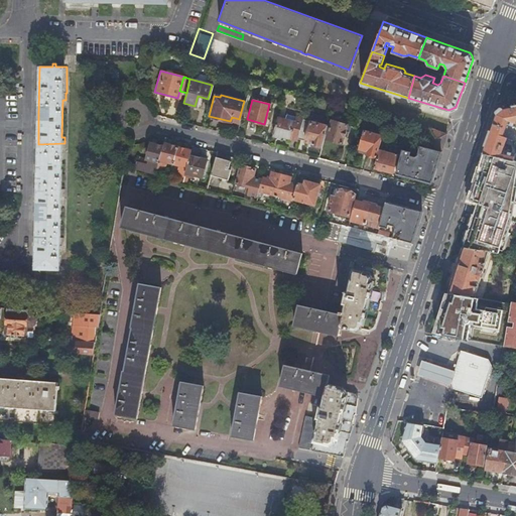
[(515,130),(515,105),(503,108),(498,109),(482,153),(514,160),(515,150),(515,144),(515,135),(515,131),(515,130)]
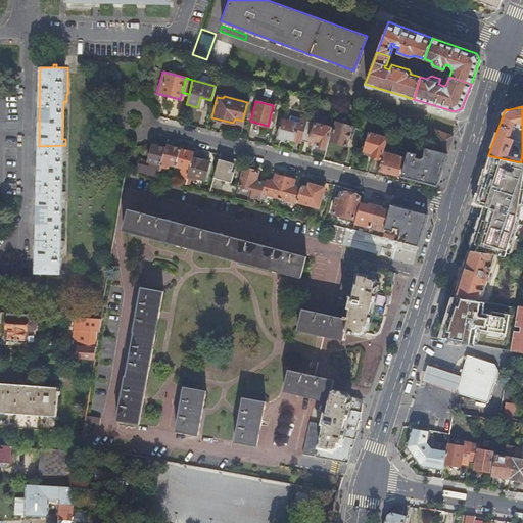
[(363,115),(364,111),(357,109),(351,126),(335,121),(329,140),(345,145),(347,137),(351,138),(354,128),(359,129),(363,115)]
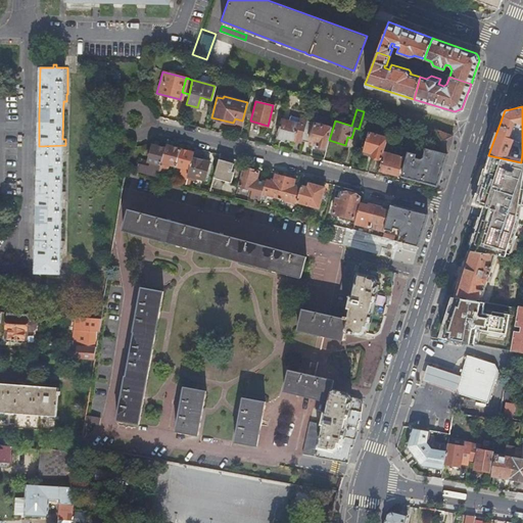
[(297,123),(280,119),(275,137),(283,139),(284,138),(300,142),(300,140),(306,120),(307,114),(300,112),(297,123)]
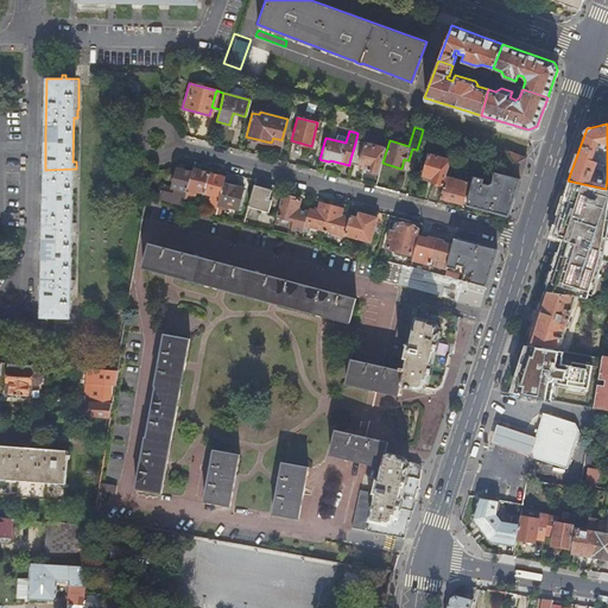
[(451,152),(455,137),(449,134),(445,150),(451,152)]
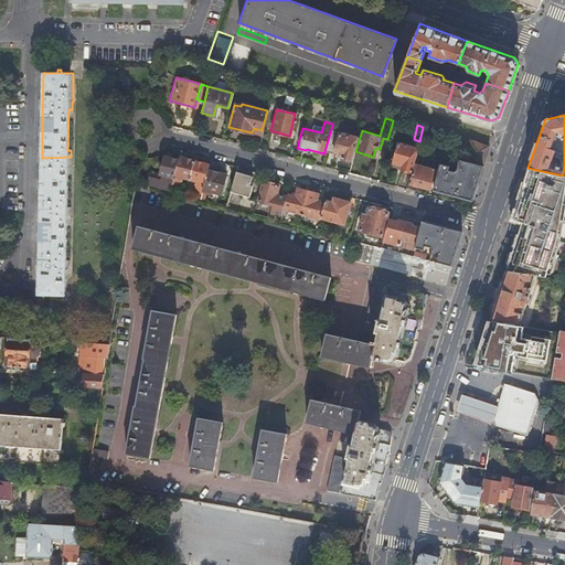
[(350,160),(358,137),(331,129),(324,151),(339,156),(339,157),(350,160)]
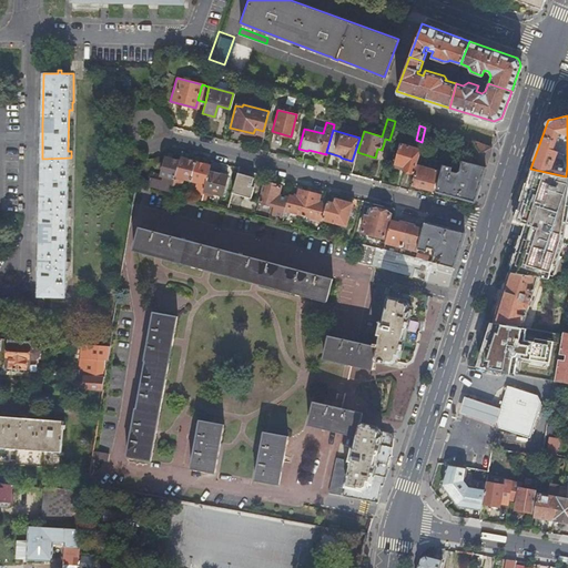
[(473,141),(450,134),(446,150),(468,156),(473,141)]
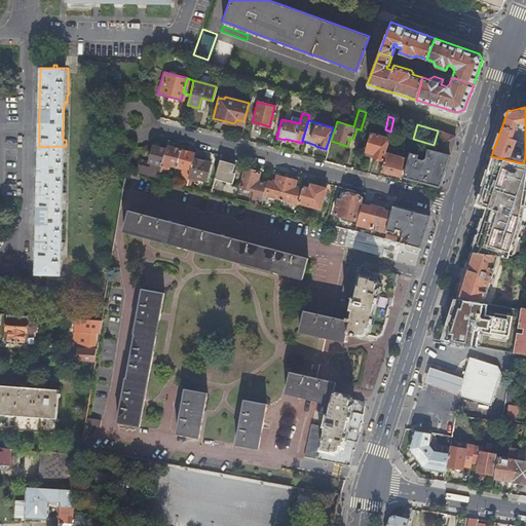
[(455,136),(438,130),(434,145),(450,150),(455,136)]
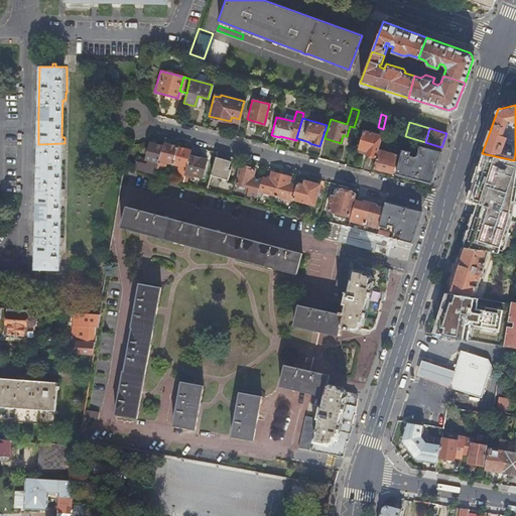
[(377,149),(381,134),(363,129),(357,151),(375,157),(377,149)]
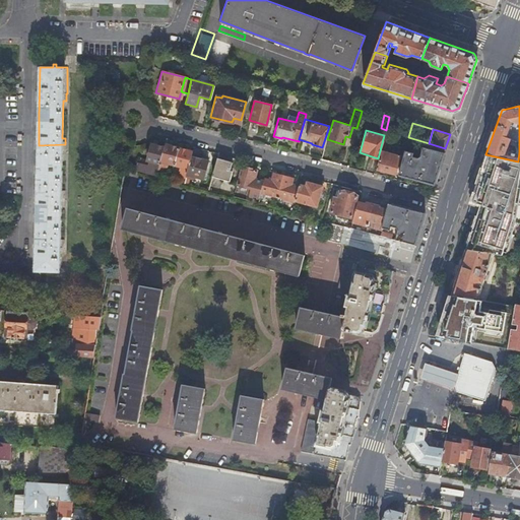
[(138,155),(135,171),(155,176),(157,170),(164,147),(150,143),(146,157),(138,155)]
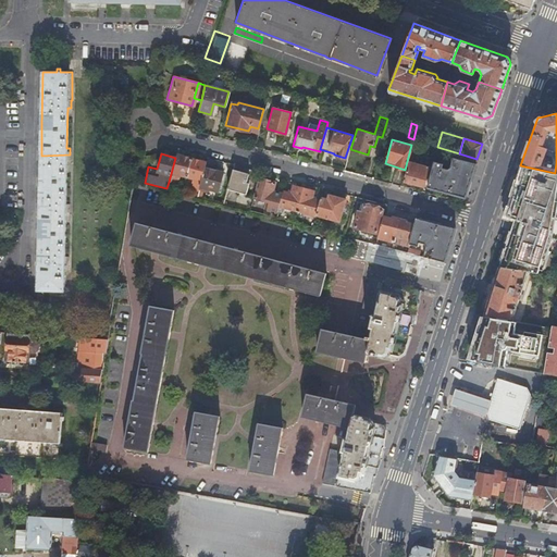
[(70,155),(41,156),(40,177),(40,186),(39,230),(39,238),(38,291),(51,291),(51,294),(56,294),(56,291),(63,291),(64,265),(66,265),(67,257),(64,257),(65,212),(69,212),(69,205),(65,205),(66,159),(70,159),(70,155)]
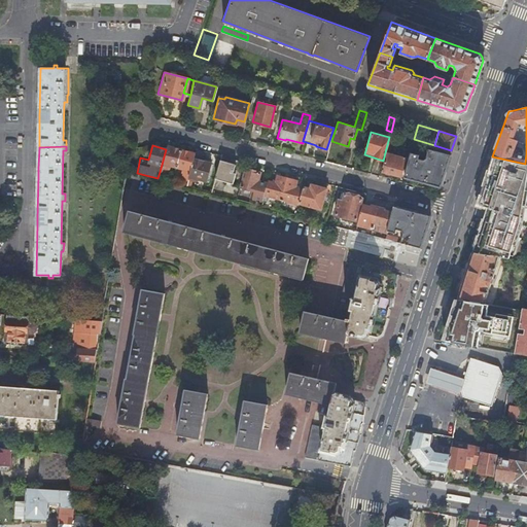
[(175,167),(180,150),(167,146),(166,149),(160,172),(165,174),(167,168),(169,169),(170,165),(175,167)]
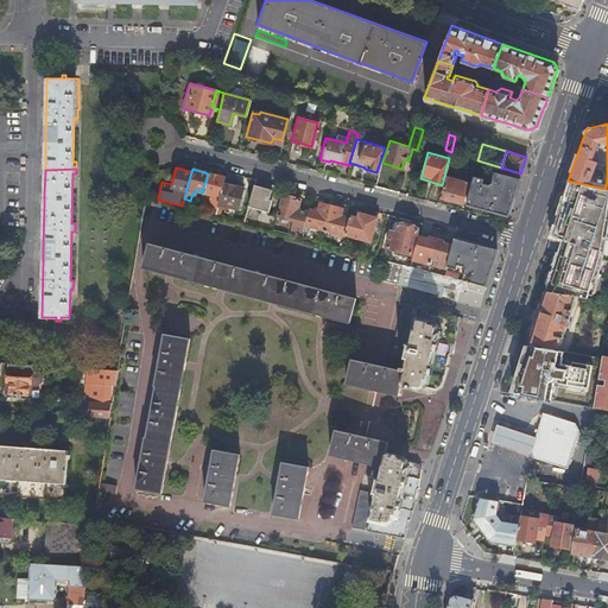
[(482,178),(473,176),(469,188),(467,192),(464,203),(506,214),(519,177),(493,171),(491,182),(487,184),(481,182),(482,178)]
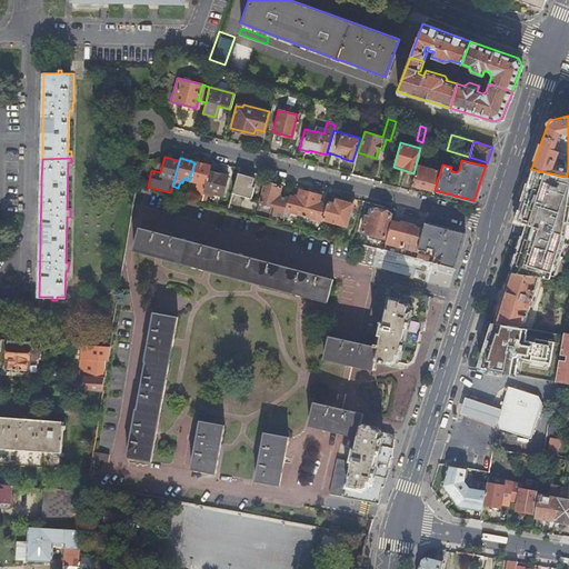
[(210,166),(195,162),(189,180),(196,181),(195,186),(198,186),(196,192),(202,195),(203,190),(209,171),(210,166)]
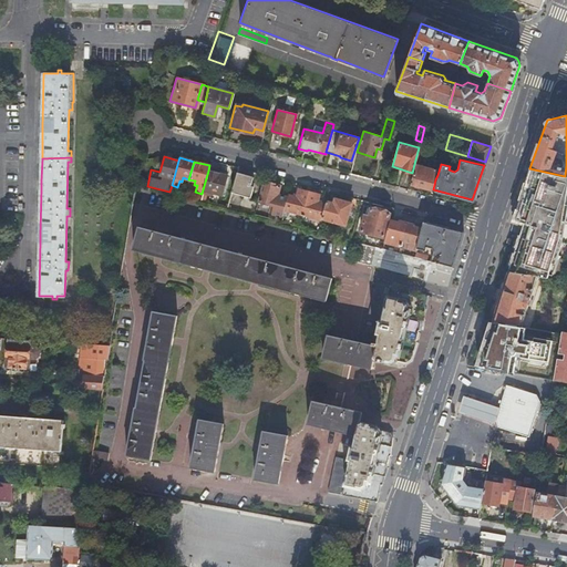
[(434,169),(414,164),(412,173),(409,183),(430,188),(432,178),(434,174),(434,169)]
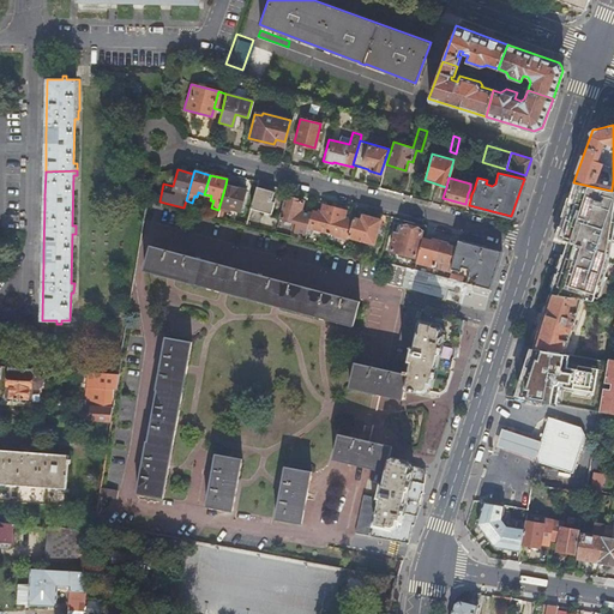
[(567,241),(567,242),(552,293),(582,298),(594,300),(606,262),(613,263),(613,235),(609,235),(612,220),(613,208),(613,191),(612,191),(573,182),(565,210),(560,227),(563,227),(559,238),(567,241)]
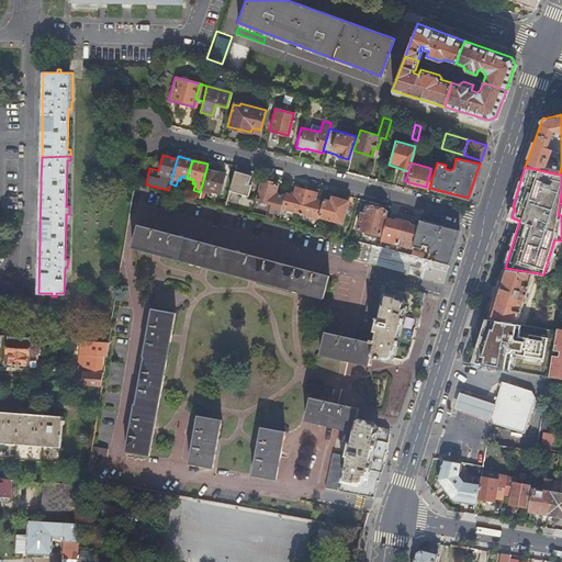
[(224,173),(206,169),(201,188),(218,192),(224,173)]
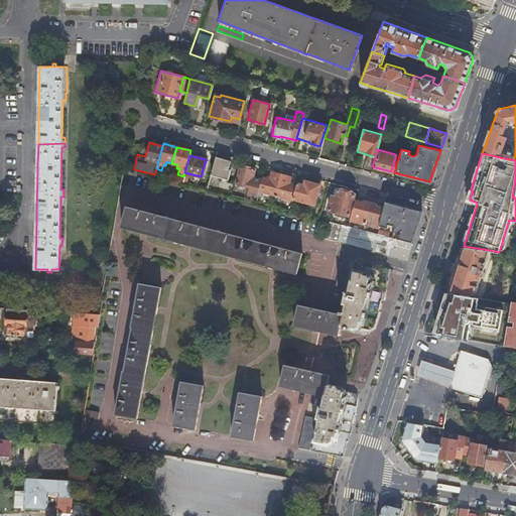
[(215,156),(210,174),(227,179),(230,169),(228,168),(230,160),(215,156)]
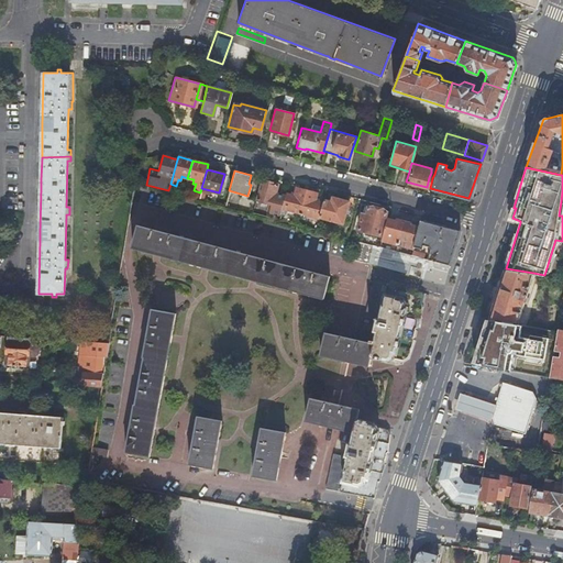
[(255,199),(264,201),(264,210),(279,214),(279,213),(280,208),(285,195),(275,192),(277,184),(261,179),(255,199)]
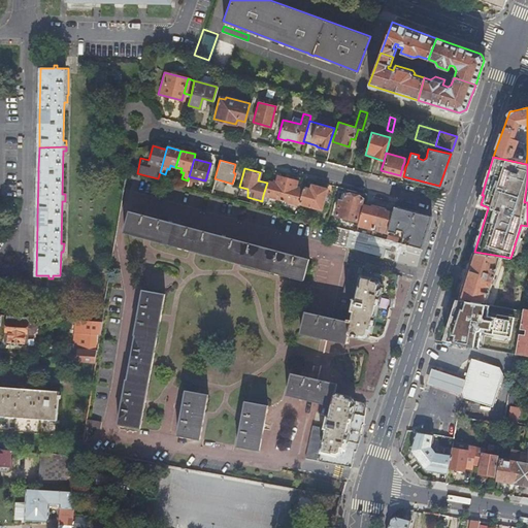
[(269,196),(281,199),(287,177),(277,175),(275,183),(267,180),(267,183),(263,195),(269,196)]
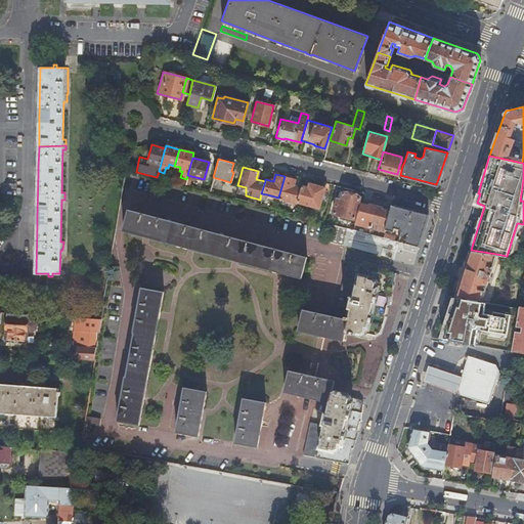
[(285,176),(278,198),(296,203),(297,202),(300,188),(293,186),(294,179),(285,176)]
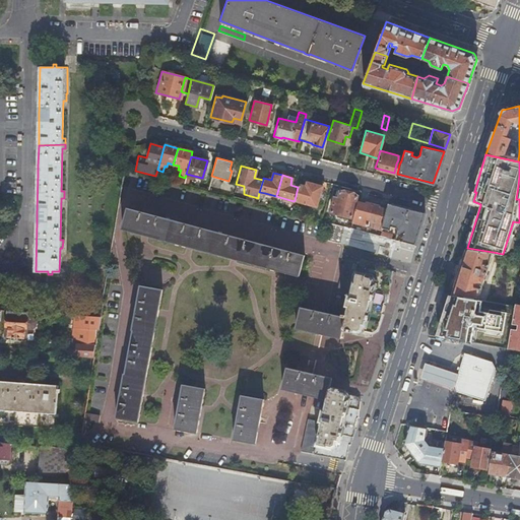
[(299,184),(298,187),(295,200),(317,205),(322,186),(307,182),(306,185),(299,184)]
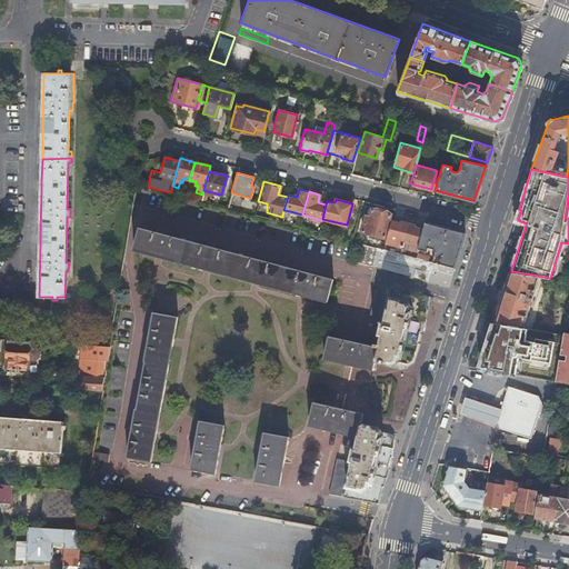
[(385,238),(391,213),(371,209),(369,217),(366,216),(361,231),(385,238)]
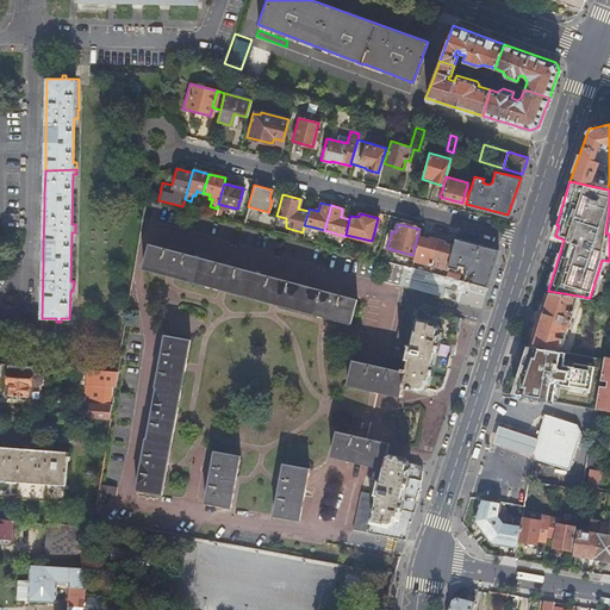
[(419,236),(412,260),(430,263),(436,241),(429,238),(419,236)]
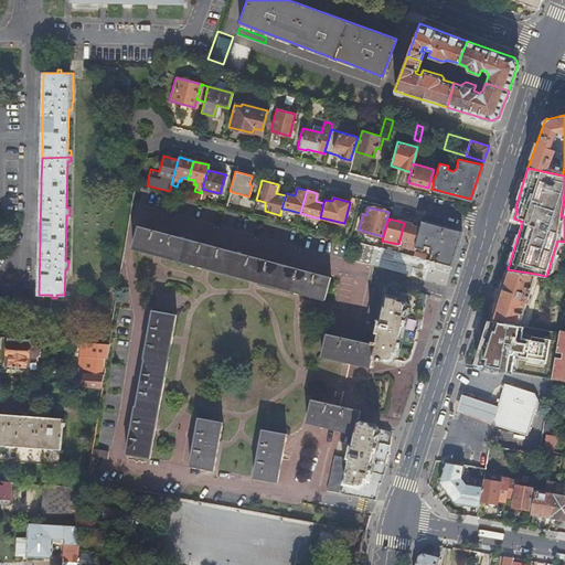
[(430,254),(429,259),(449,265),(460,231),(422,221),(420,227),(415,247),(424,249),(425,245),(430,246),(432,249),(428,252),(428,254),(430,254)]
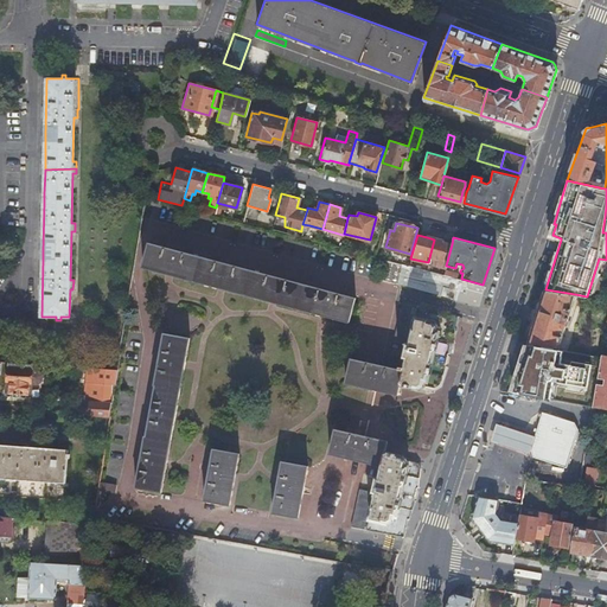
[(434,240),(428,262),(446,267),(446,266),(452,244),(442,242),(434,240)]
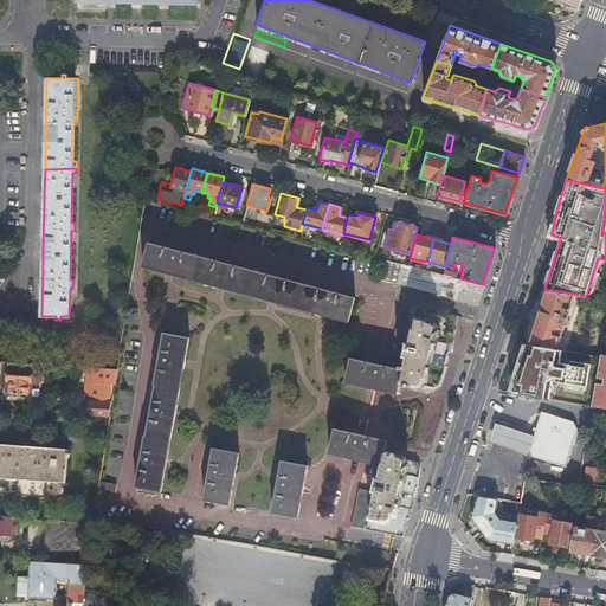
[(270,301),(348,321),(354,297),(148,243),(142,266),(171,274),(173,275),(218,287),(223,288),(226,289),(270,301)]
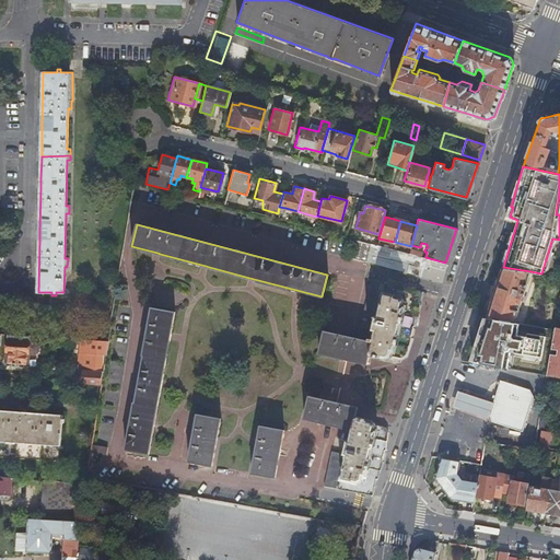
[(426,257),(354,238),(350,257),(418,275),(419,271),(422,272),(422,276),(440,280),(445,263),(426,257)]
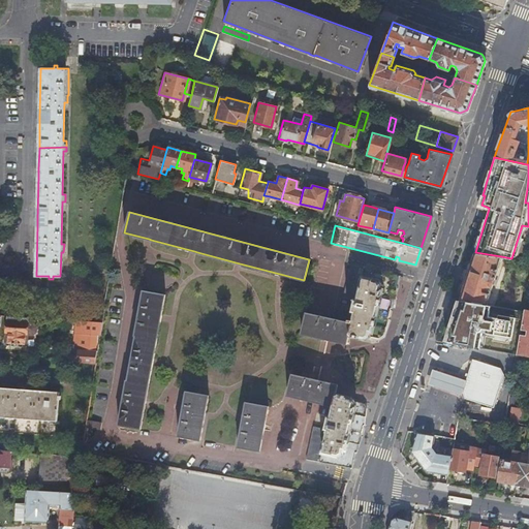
[(474,252),(460,299),(486,303),(501,256),(475,252),(474,252)]
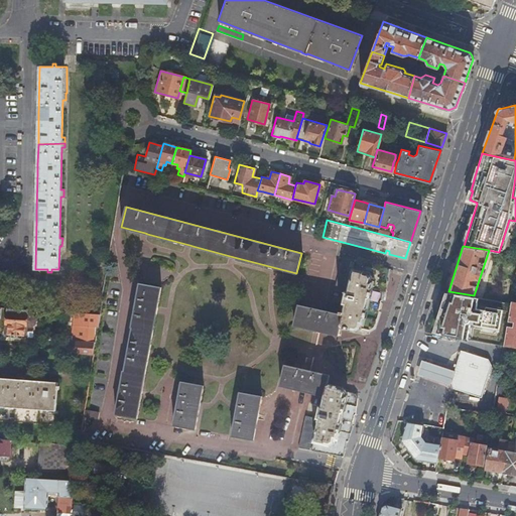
[(382,282),(385,267),(341,256),(334,288),(345,290),(342,303),(344,303),(343,311),(343,312),(342,313),(340,327),(356,330),(361,328),(369,330),(374,327),(379,310),(378,309),(380,300),(381,299),(382,291),(383,283),(382,282)]
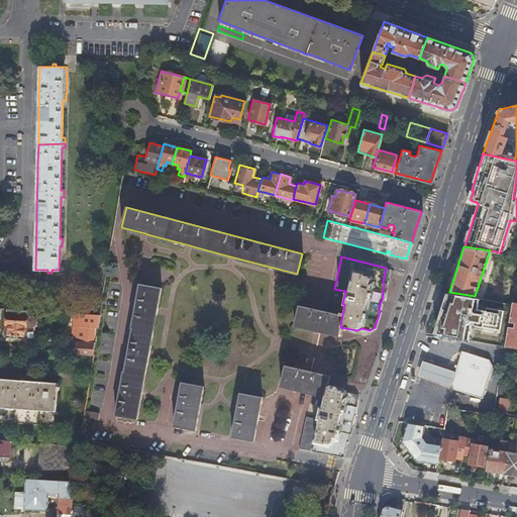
[(139,282),(131,325),(132,325),(123,370),(114,413),(136,417),(162,286),(139,282)]
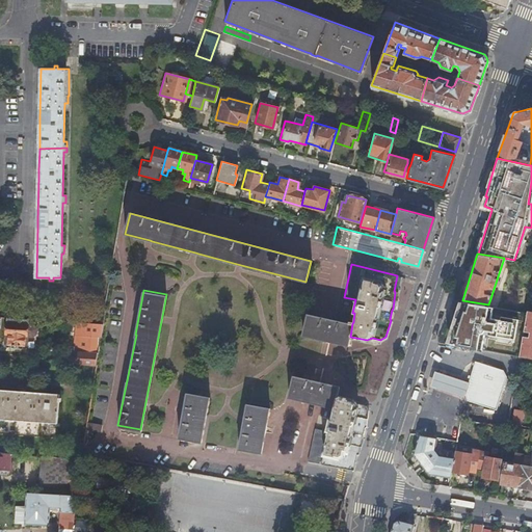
[(488,304),(462,300),(449,343),(481,349),(484,333),(513,338),(517,318),(500,315),(500,318),(490,317),(493,306),(488,304)]
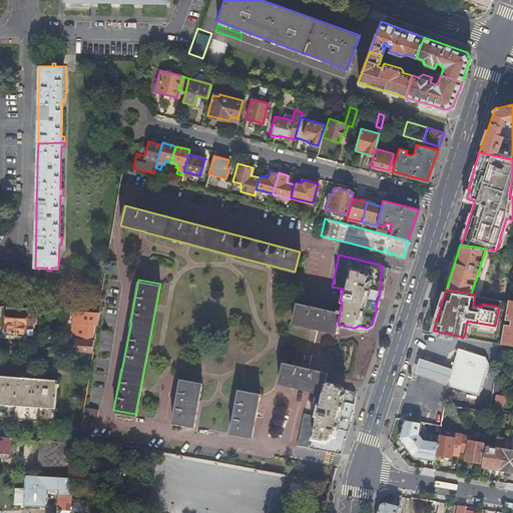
[(504,323),(501,343),(512,345),(512,299),(509,299),(508,300),(505,319),(510,319),(510,324),(504,323)]
